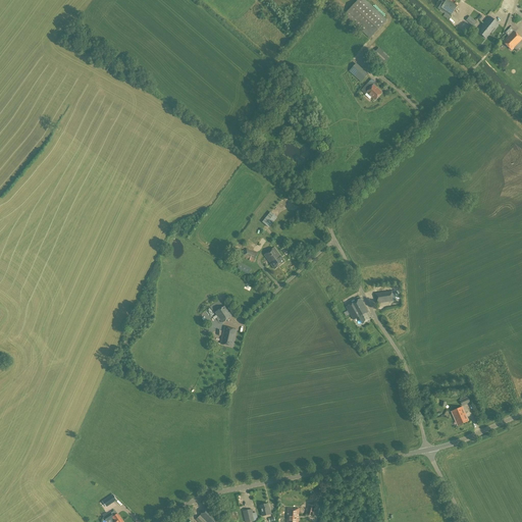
[(370,39),(387,20),(365,0),(357,0),(344,15),(370,39)]
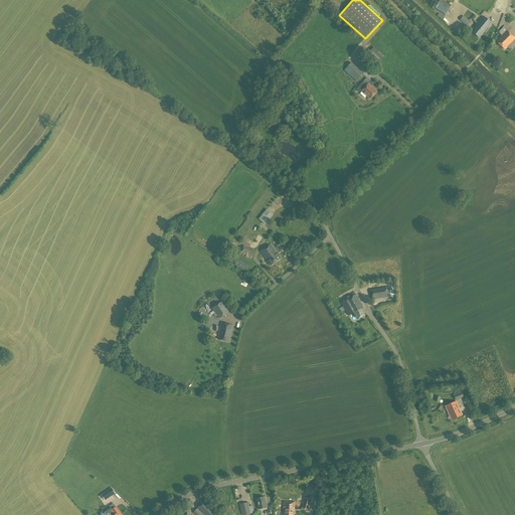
[(484,15),(494,0),(440,0),(434,10),(444,17),(455,0),(480,16),(482,14),(484,15)]
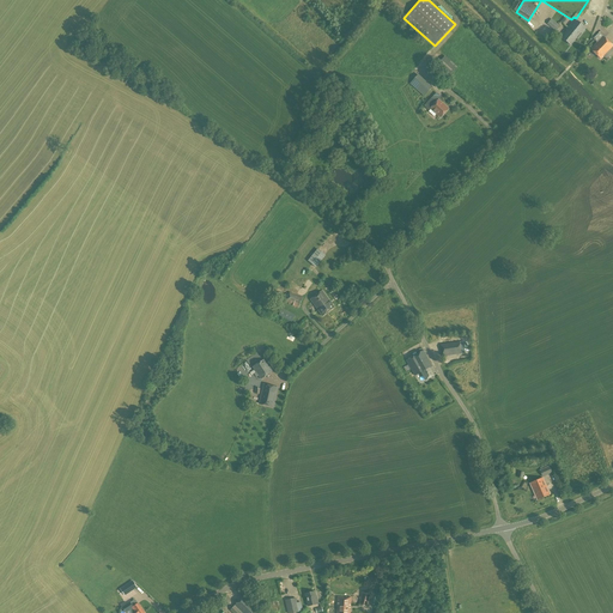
[(553,29),(557,24),(551,19),(547,24),(553,29)]
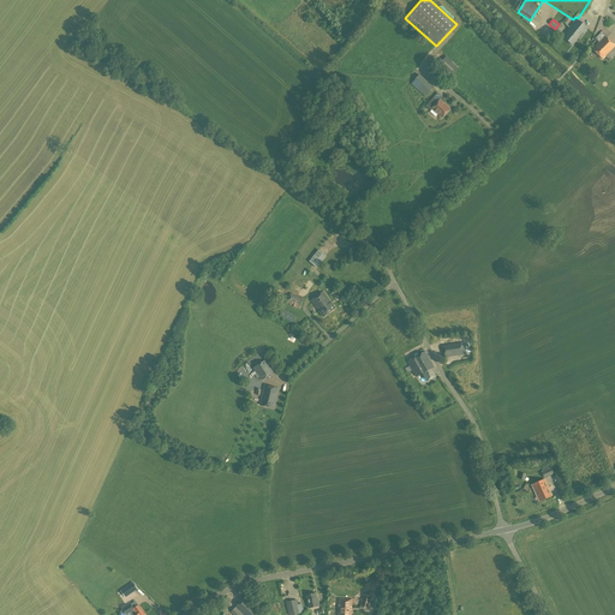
[(577,35),(580,37),(587,29),(577,19),(569,28),(573,31),(575,28),(580,31),(577,35)]
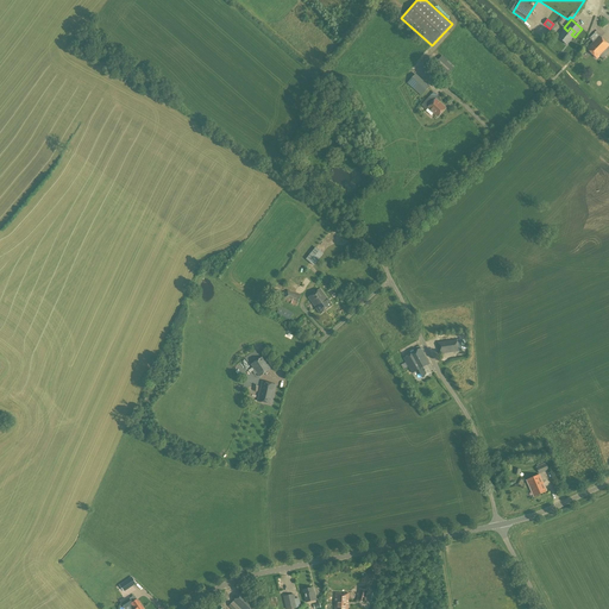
[(573,39),(575,37),(571,35),(575,31),(570,27),(567,31),(564,27),(562,30),(563,31),(557,37),(566,45),(572,38),(573,39)]
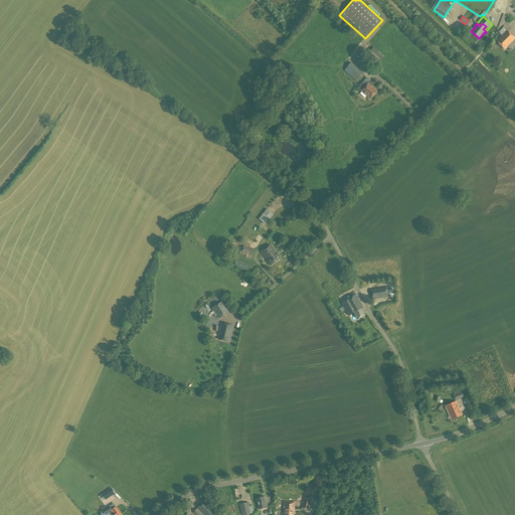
[(508,46),(509,48),(514,42),(513,41),(514,38),(507,30),(496,41),(504,50),(508,46)]
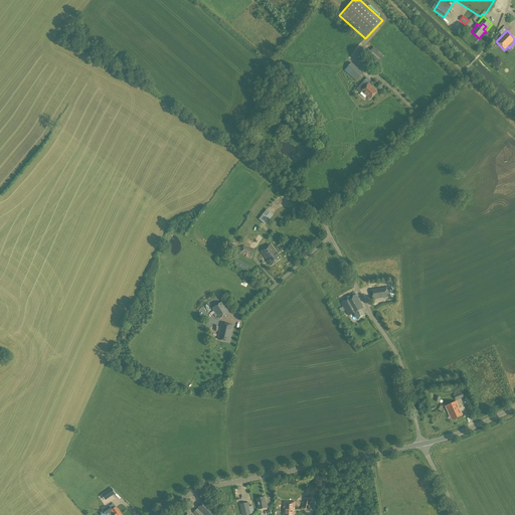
[(375,65),(384,56),(374,47),(365,56),(375,65)]
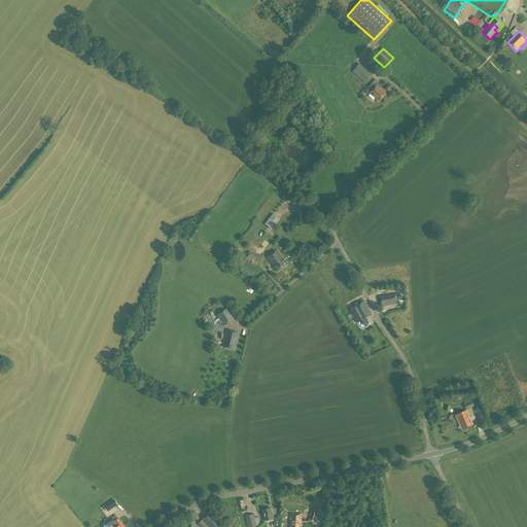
[(364,82),(372,74),(359,63),(351,71),(364,82)]
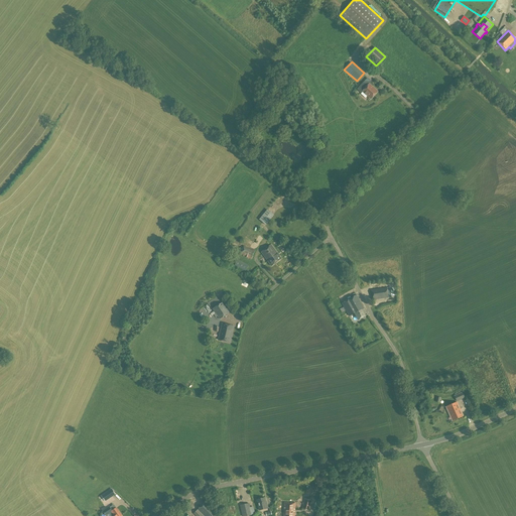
[(366,88),(365,87),(366,85),(363,83),(357,90),(361,94),(363,92),(371,99),(377,93),(370,87),(371,86),(369,84),(366,88)]
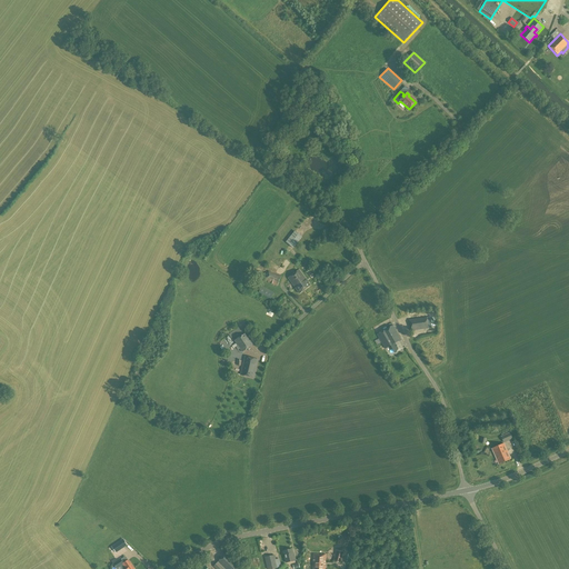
[(292,248),(302,237),(295,231),(286,242),(292,248)]
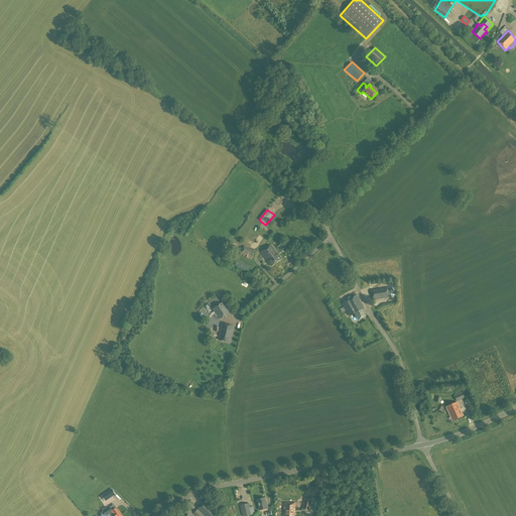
[(253,250),(254,247),(248,244),(246,247),(243,246),(243,247),(239,246),(237,250),(239,250),(238,252),(240,252),(240,254),(247,256),(246,257),(251,259),(255,250),(253,250)]
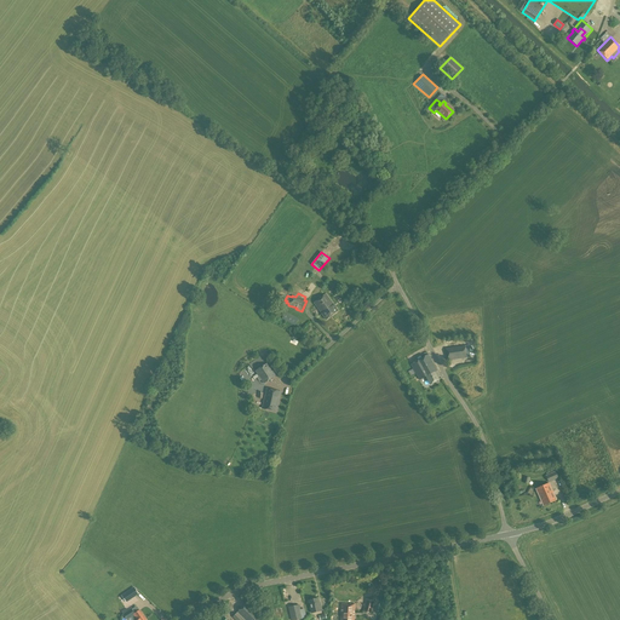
[(332,303),(326,294),(314,303),(322,314),(321,314),(327,322),(340,311),(336,305),(333,303),(332,303)]
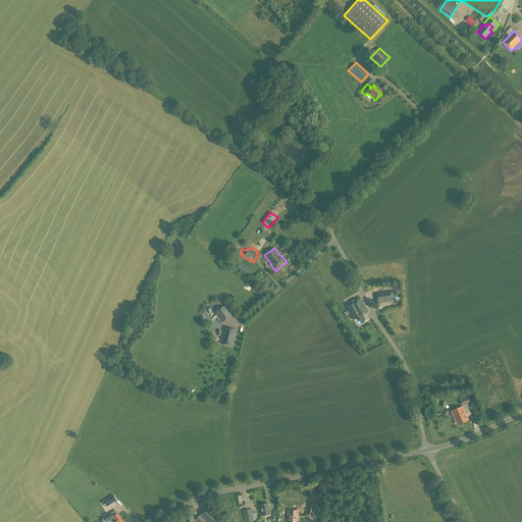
[(248,274),(251,268),(240,263),(238,268),(248,274)]
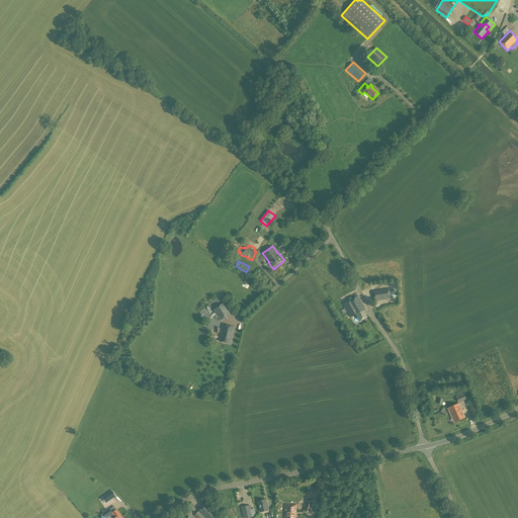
[(393,298),(392,288),(387,289),(387,288),(371,290),(373,301),(390,298),(393,298)]
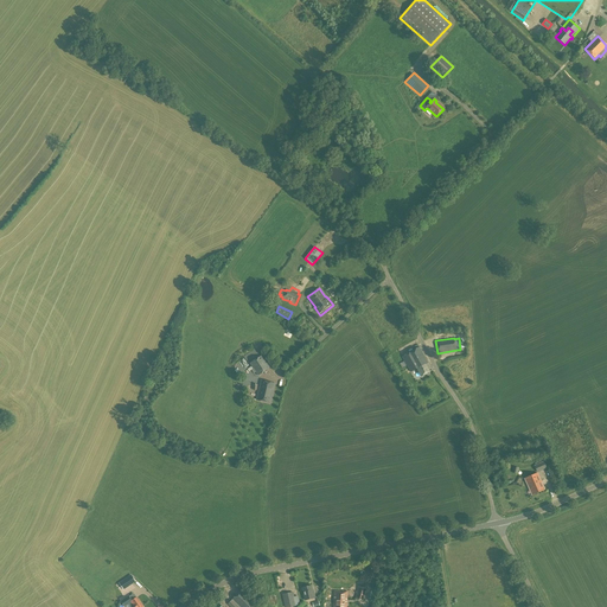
[(430,372),(428,368),(426,364),(428,363),(420,346),(402,357),(410,372),(417,369),(421,377),(430,372)]
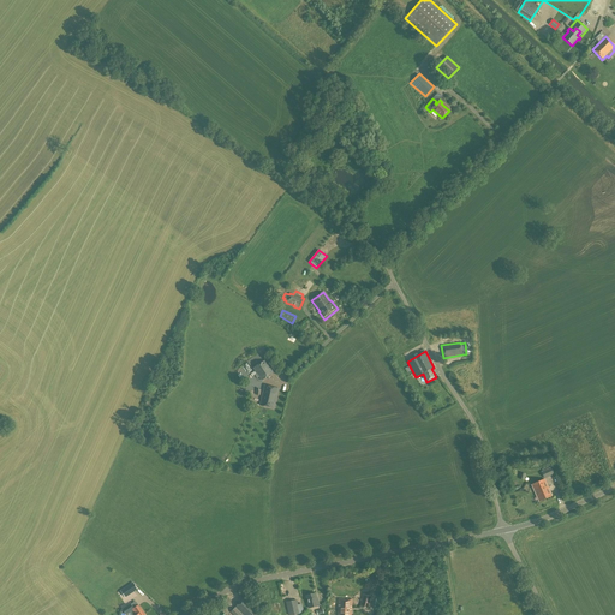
[(262,381),(274,372),(266,360),(254,368),(262,381)]
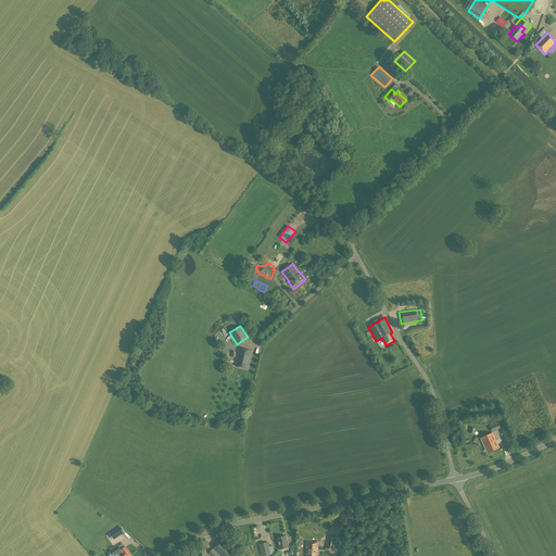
[(248,369),(252,352),(239,349),(235,367),(248,369)]
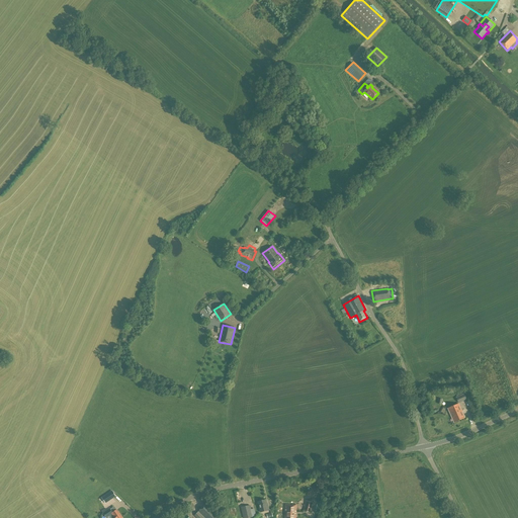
[(454,423),(464,418),(458,404),(447,409),(454,423)]
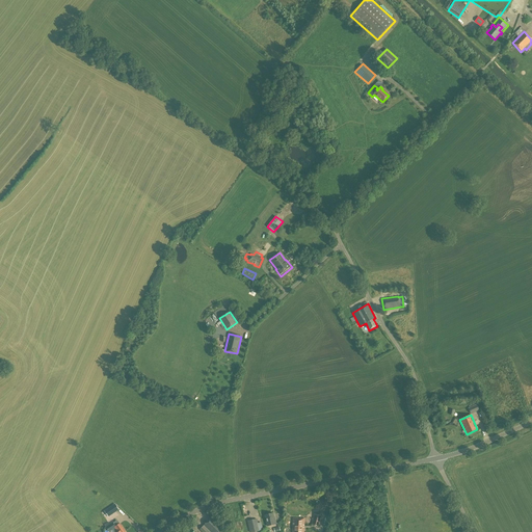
[(114,504),(108,508),(111,514),(118,510),(114,504)]
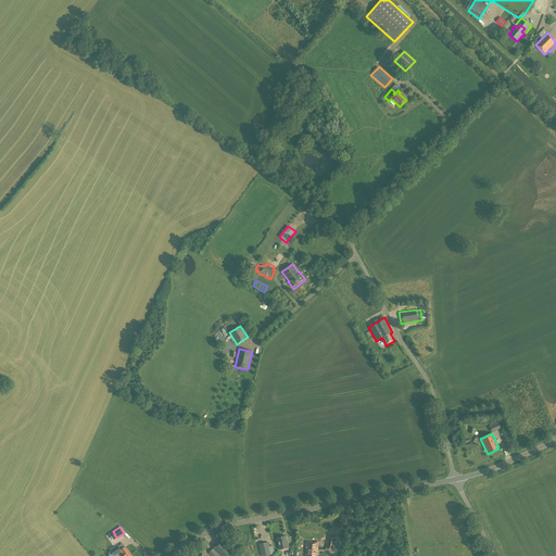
[(287,543),(285,536),(277,539),(279,550),(289,547),(288,543),(287,543)]
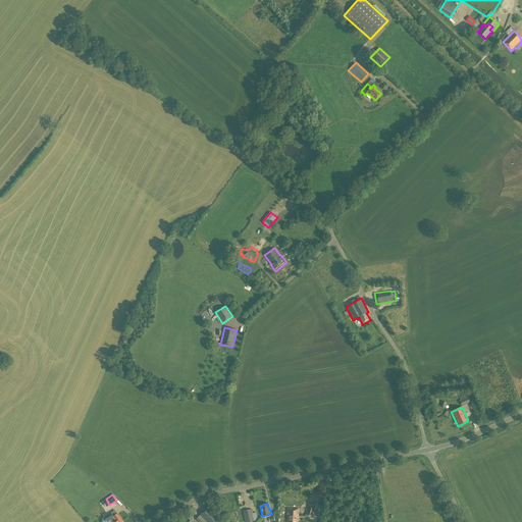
[(313,517),(316,507),(308,505),(305,515),(313,517)]
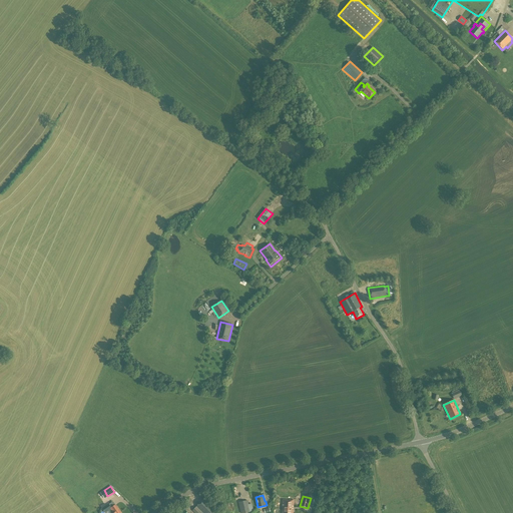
[(212,507),(204,498),(192,511),(194,512),(218,512),(219,512),(213,506),(212,507)]
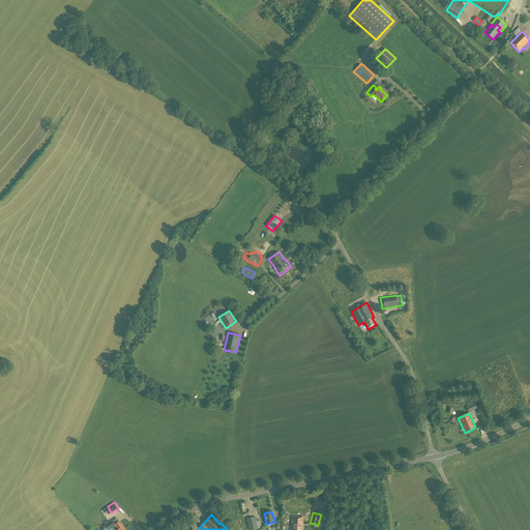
[(302,529),(303,517),(292,516),(291,529),(302,529)]
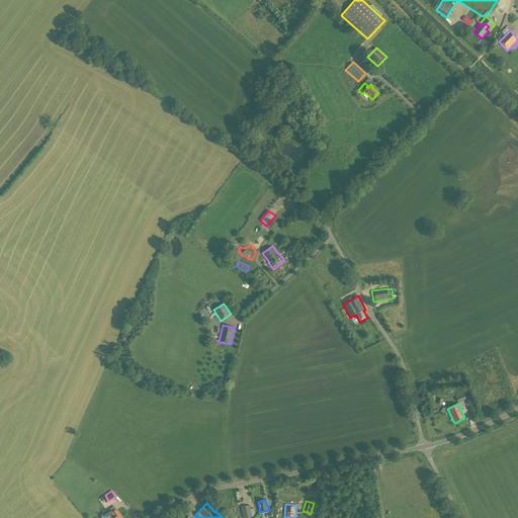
[(243,517),(247,517),(253,517),(250,505),(241,507),(243,517)]
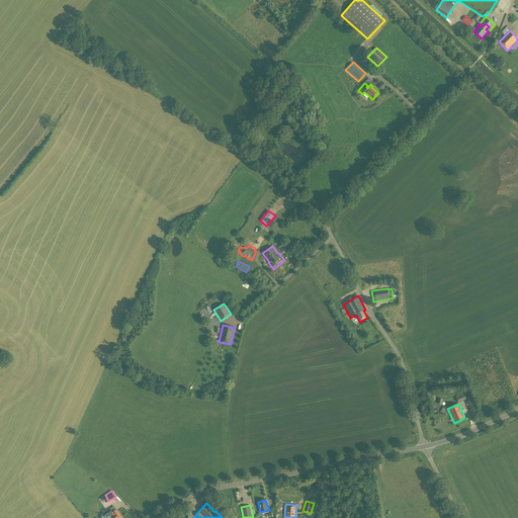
[(111,514),(114,517),(121,517),(122,517),(116,510),(112,513),(109,509),(107,511),(106,509),(105,508),(101,511),(105,517),(109,515),(111,514)]
